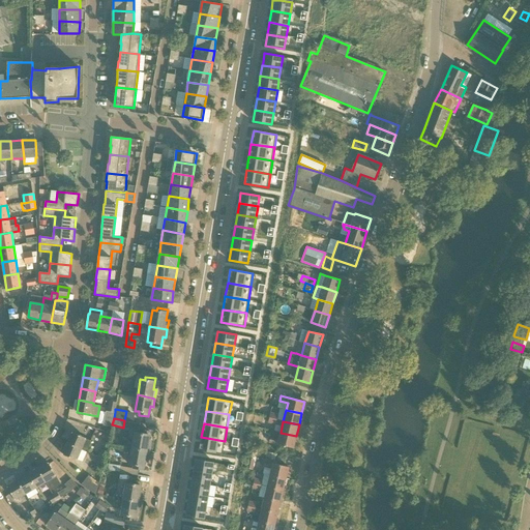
[(133,448),(149,451),(151,443),(148,442),(150,432),(140,430),(139,434),(135,433),(133,448)]
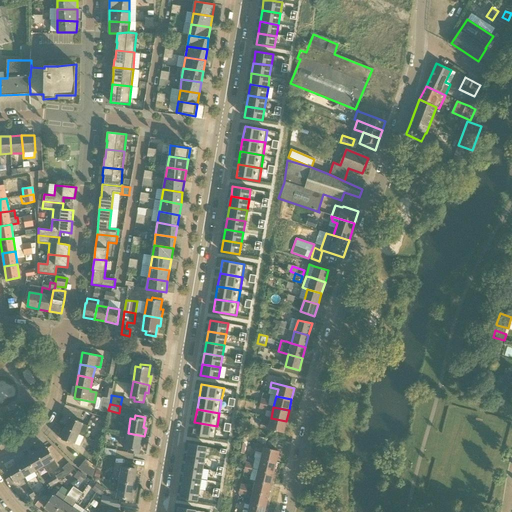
[(88,427),(83,424),(83,423),(70,417),(65,428),(78,434),(79,433),(84,435),(88,427)]
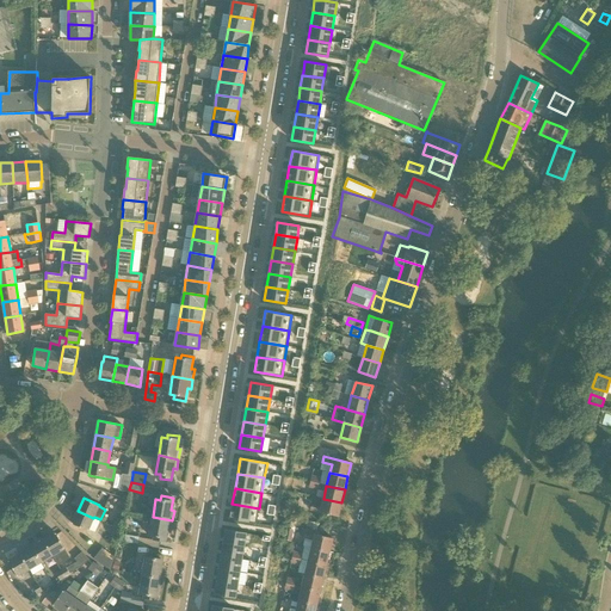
[(338,517),(341,503),(323,499),(321,506),(312,504),(310,510),(338,517)]
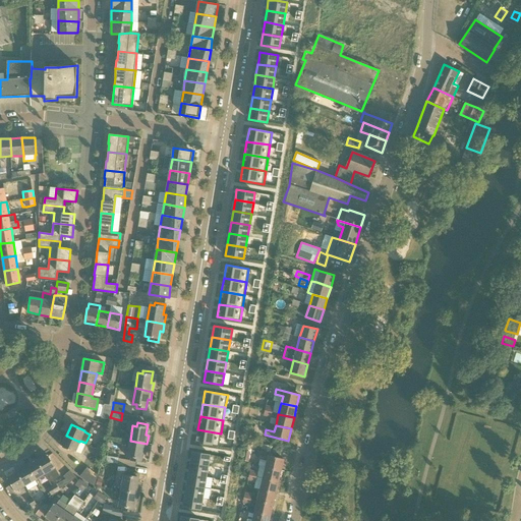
[(197,429),(195,443),(219,447),(221,433),(197,429)]
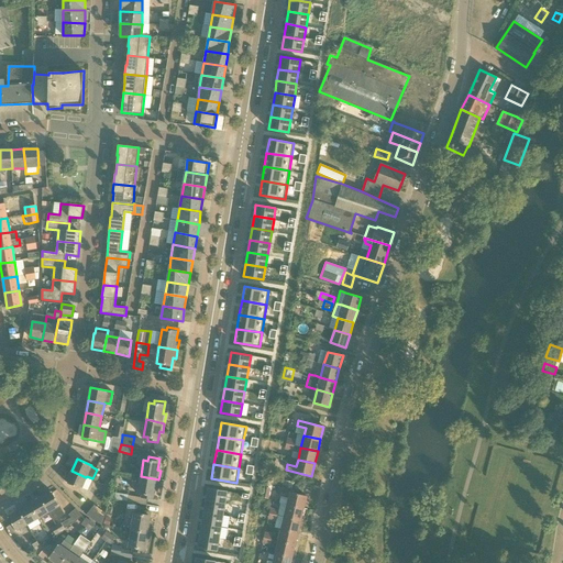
[(81,489),(86,477),(72,471),(66,483),(81,489)]
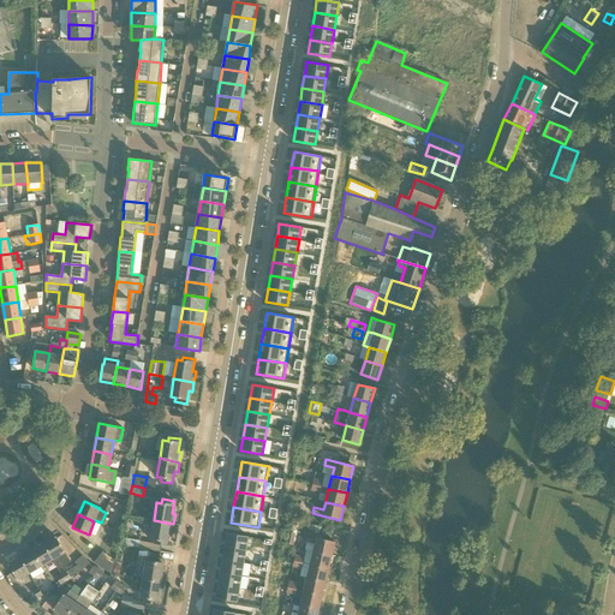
[(172,533),(173,524),(154,520),(150,538),(155,539),(155,543),(167,545),(168,533),(172,533)]
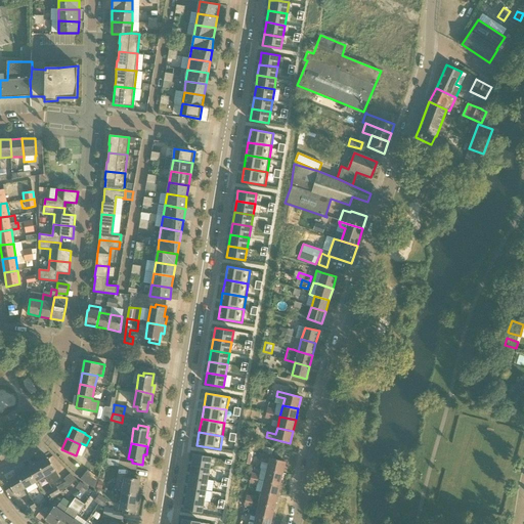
[(193,454),(191,465),(210,468),(212,457),(193,454)]
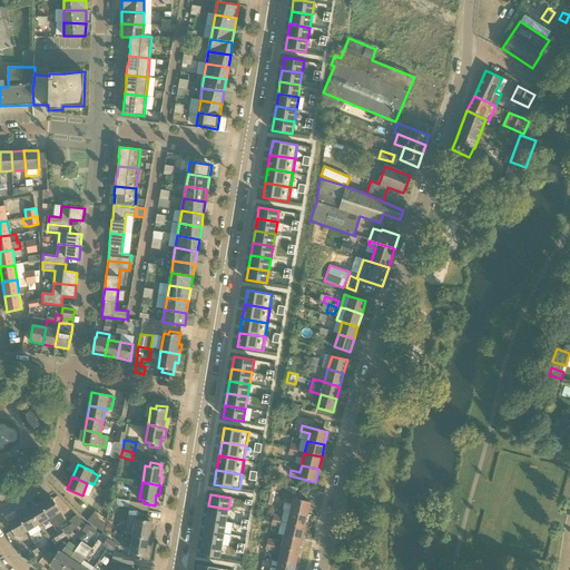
[(291,511),(307,514),(311,502),(285,497),(284,502),(292,504),(291,511)]
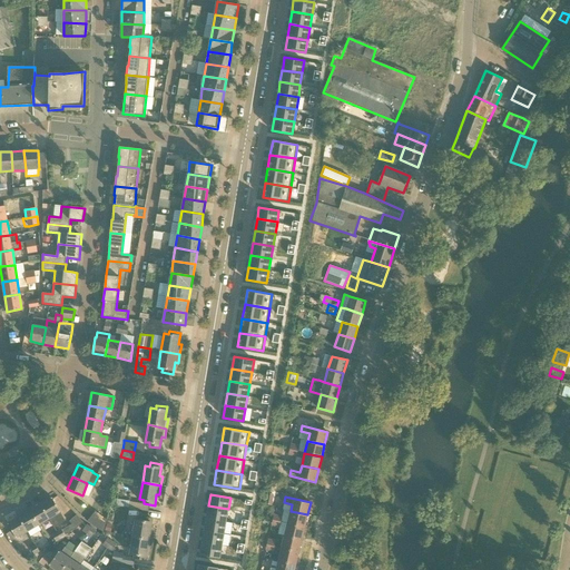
[(49,518),(49,519),(53,527),(66,520),(52,498),(41,504),(49,518)]
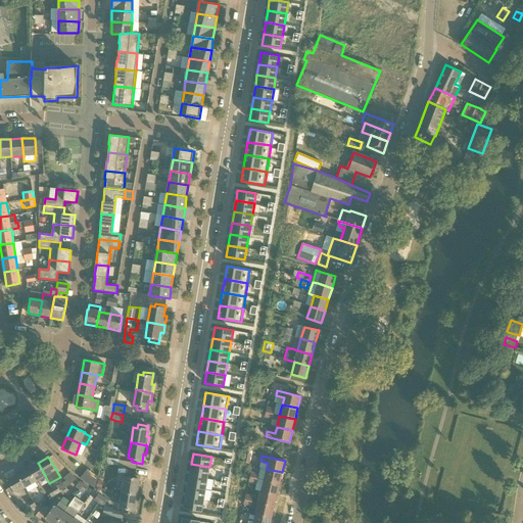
[(104,458),(103,463),(119,466),(120,460),(104,458)]
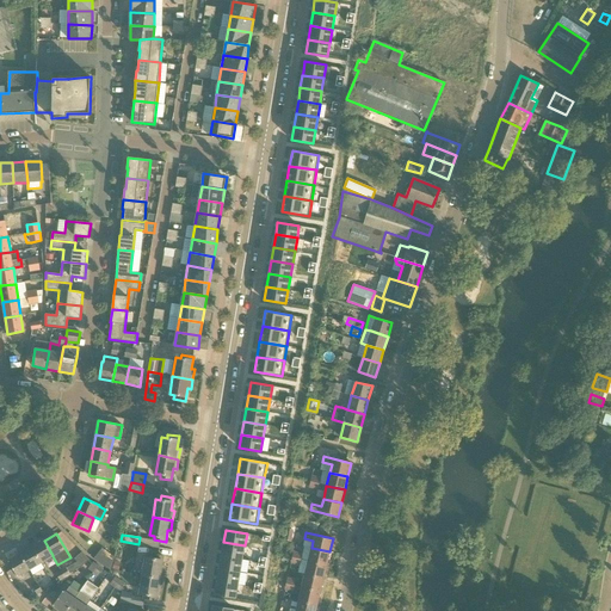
[(53,555),(44,541),(32,548),(41,562),(53,556),(53,555)]
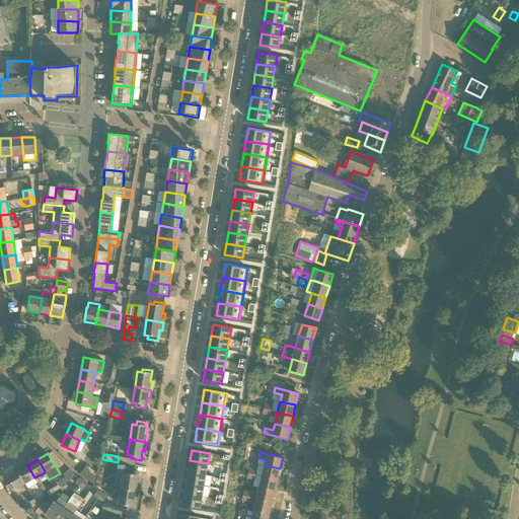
[(190,460),(188,471),(206,474),(208,463),(190,460)]
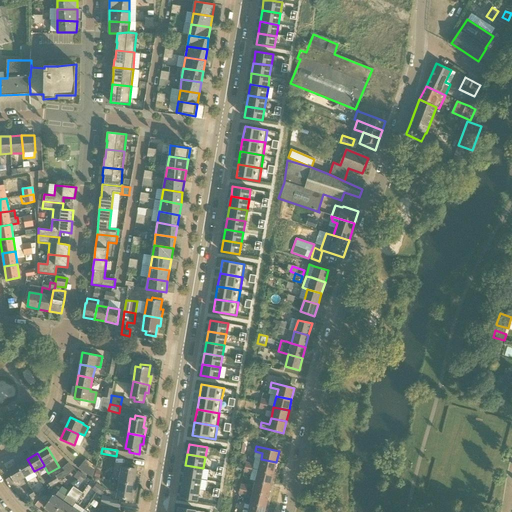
[(34,471),(27,459),(17,465),(24,477),(34,471)]
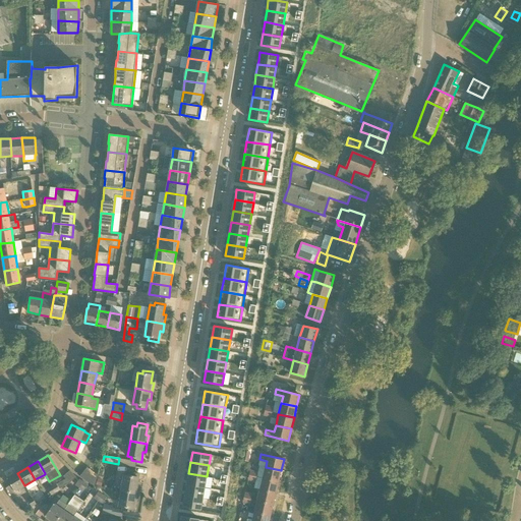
[(279,482),(281,470),(266,467),(263,478),(279,482)]
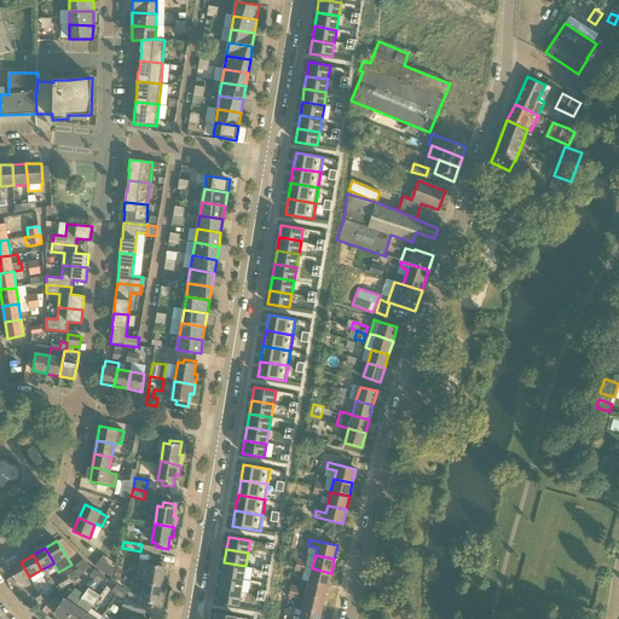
[(113,579),(116,565),(105,556),(97,567),(113,579)]
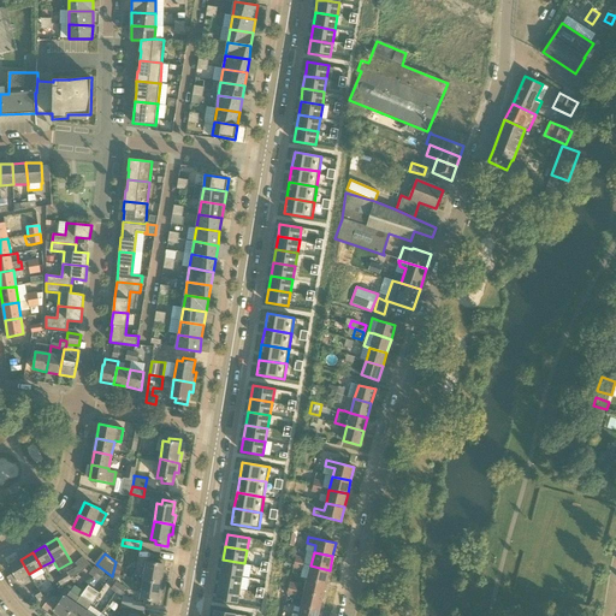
[(78,567),(83,570),(90,564),(83,556),(75,563),(78,567)]
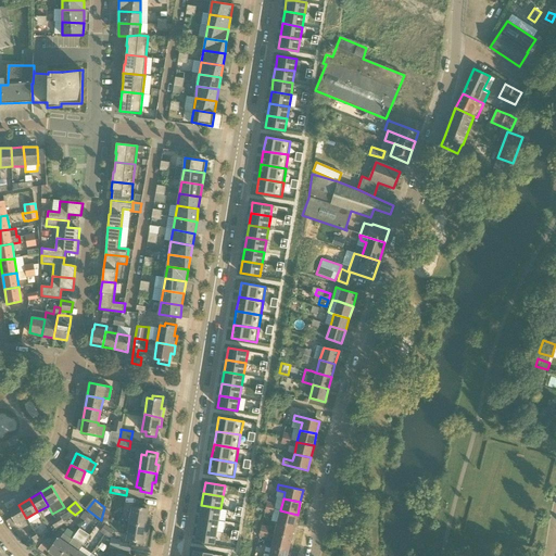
[(129,523),(148,527),(150,518),(147,517),(149,506),(138,504),(137,508),(133,507),(129,523)]
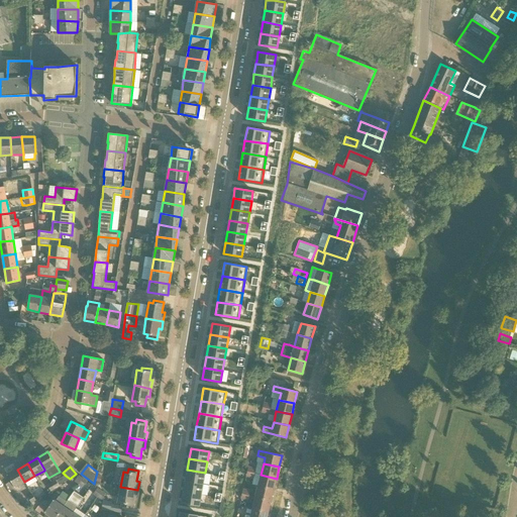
[(24,482),(17,470),(7,475),(14,488),(24,482)]
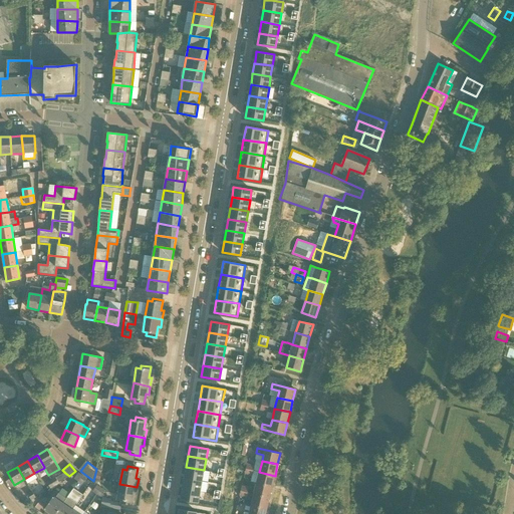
[(186,467),(184,478),(202,481),(204,470),(186,467)]
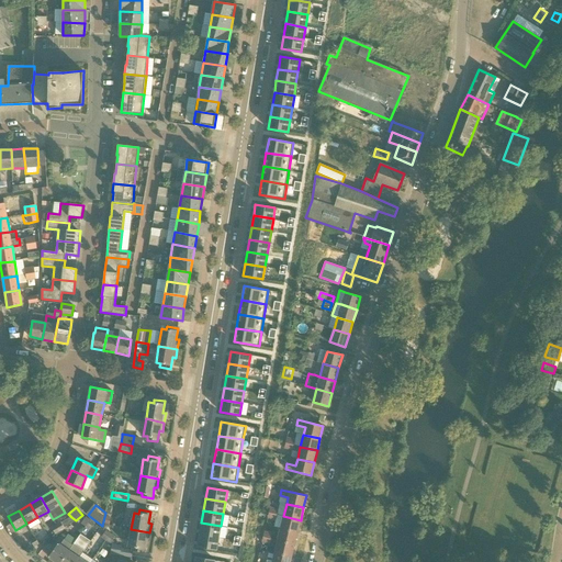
[(298,532),(301,520),(283,516),(280,528),(298,532)]
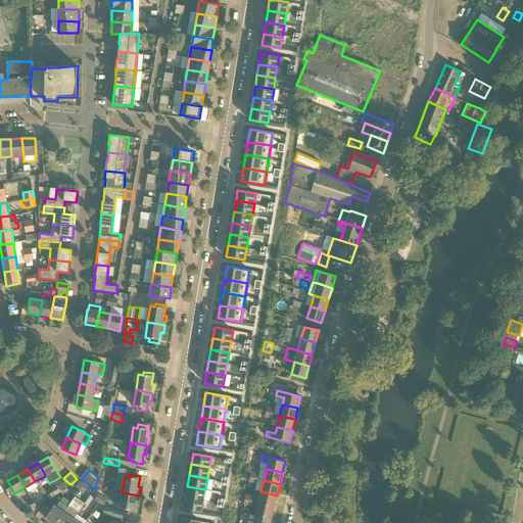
[(187,486),(185,497),(203,501),(205,489),(187,486)]
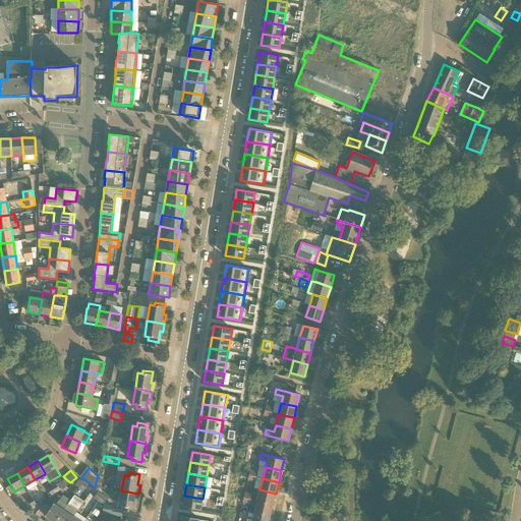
[(273,505),(276,494),(259,489),(257,501),(273,505)]
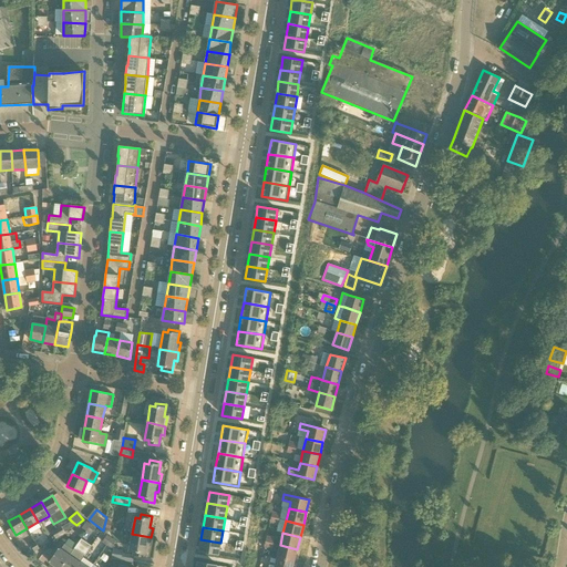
[(150,546),(151,537),(132,534),(130,550),(134,552),(134,555),(145,557),(146,546),(150,546)]
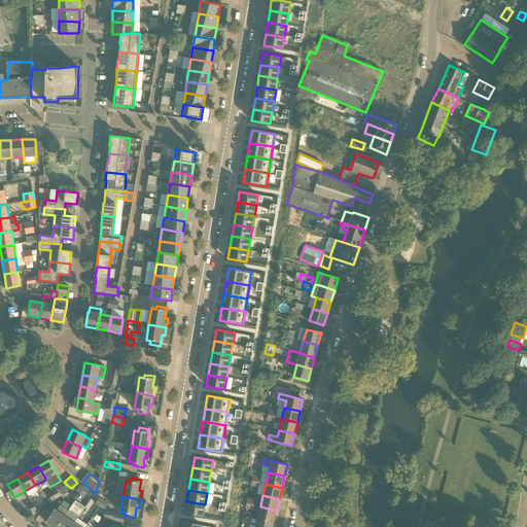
[(186,501),(185,513),(191,514),(192,514),(204,516),(205,504),(186,501)]
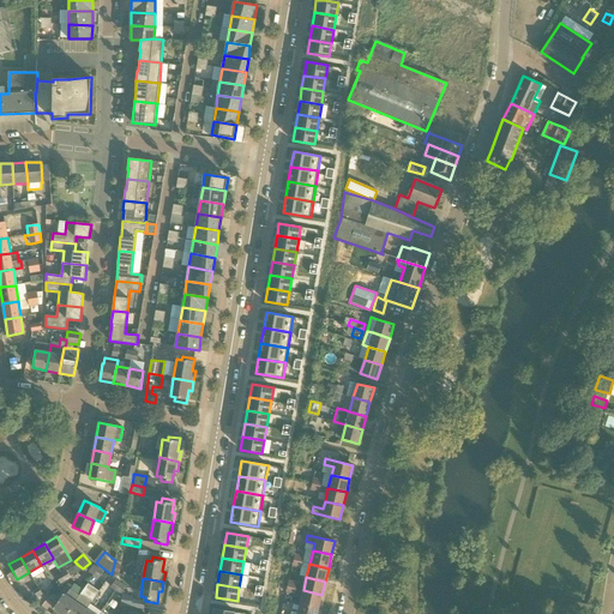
[(304,590),(295,588),(288,587),(286,593),(294,594),(294,596),(301,597),(300,603),(319,608),(321,595),(304,590)]
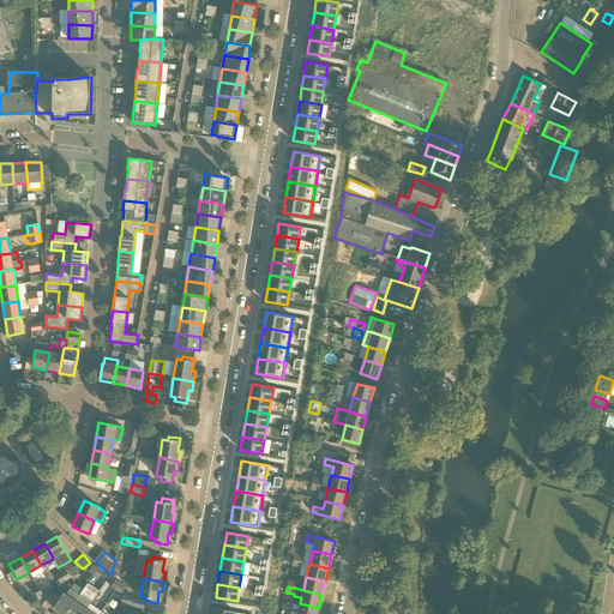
[(70,589),(66,596),(64,594),(53,608),(61,613),(66,613),(79,596),(70,589)]
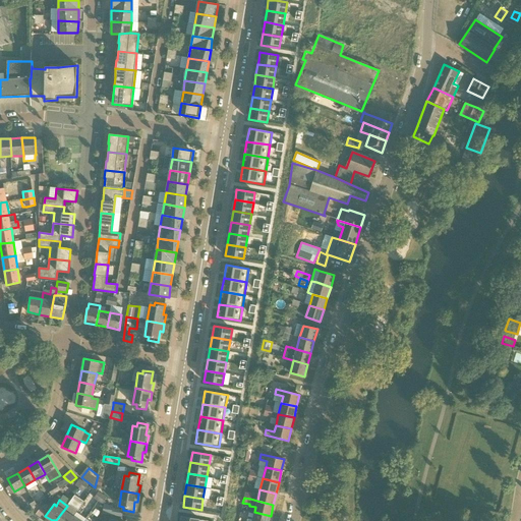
[(67,506),(56,520),(70,520),(73,517),(78,509),(69,503),(67,506)]
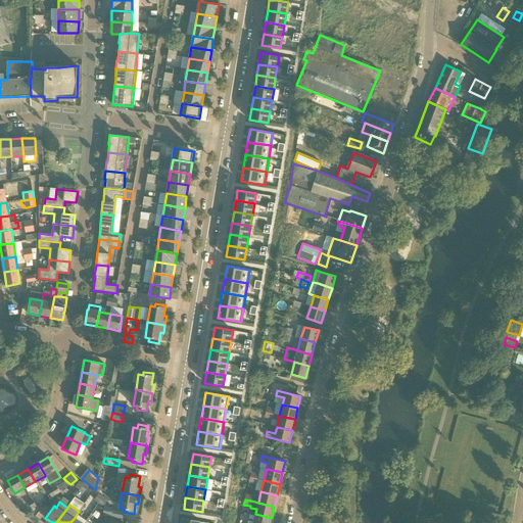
[(104,506),(103,515),(113,517),(115,508),(104,506)]
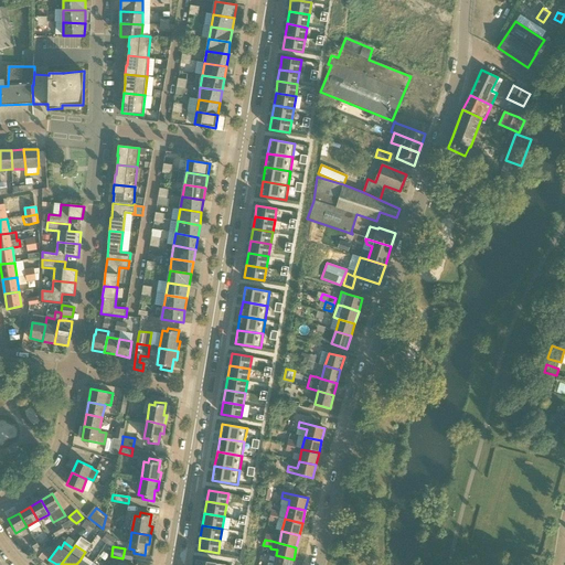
[(291,564),(294,560),(276,555),(274,563),(266,561),(264,564),(291,564)]
